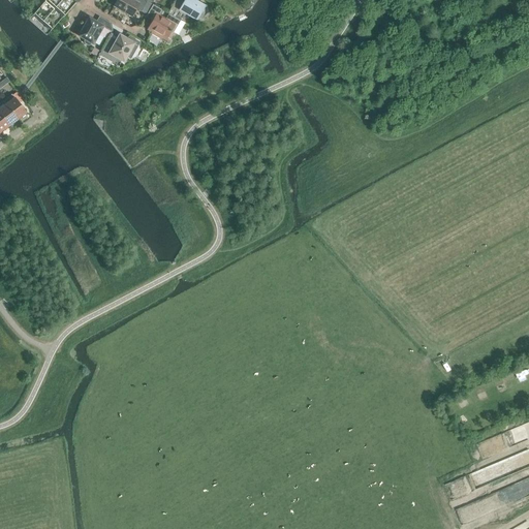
[(44,0),(33,14),(51,30),(63,16),(55,7),(45,0),(44,0)]
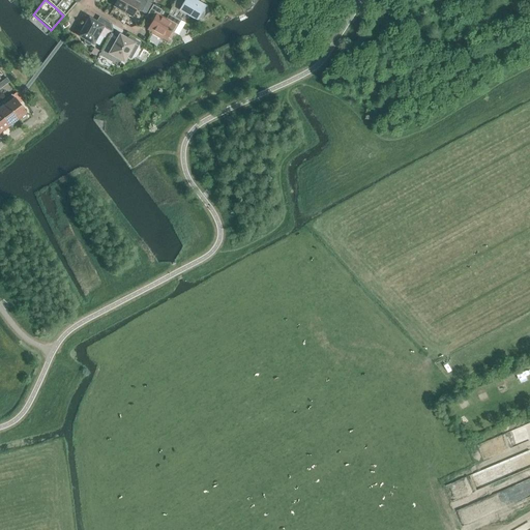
[(76,0),(61,0),(55,7),(63,16),(64,16),(77,1),(76,0)]
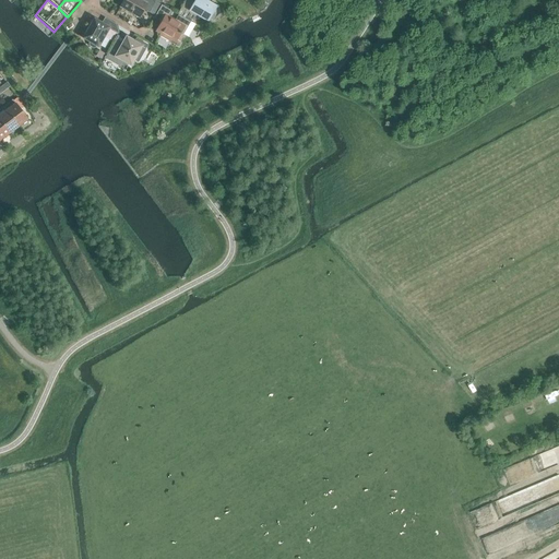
[(155,1),(153,0),(140,0),(139,0),(122,0),(119,7),(139,18),(143,9),(149,12),(155,1)]
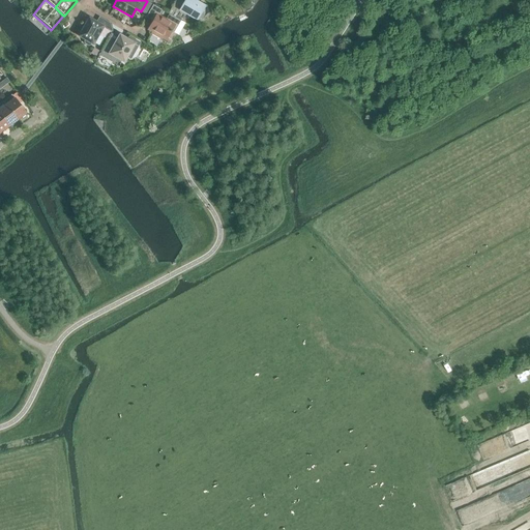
[(183,20),(186,15),(197,20),(205,6),(195,0),(184,0),(183,1),(180,0),(175,0),(168,13),(169,13),(175,17),(176,16),(183,20)]
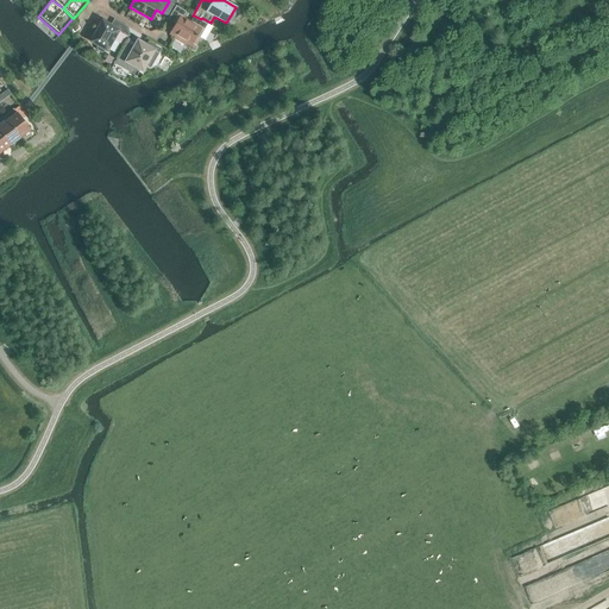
[(207,24),(201,19),(194,16),(190,22),(182,17),(186,11),(175,5),(168,18),(176,23),(170,32),(175,36),(175,38),(184,43),(186,43),(187,42),(190,44),(194,38),(195,38),(200,37),(207,24)]
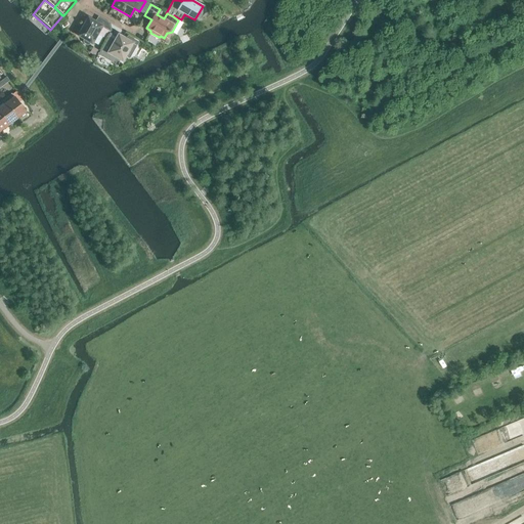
[(88,17),(78,36),(84,39),(83,41),(83,43),(87,45),(89,44),(90,43),(91,43),(101,26),(111,31),(108,23),(97,16),(94,22),(88,17)]
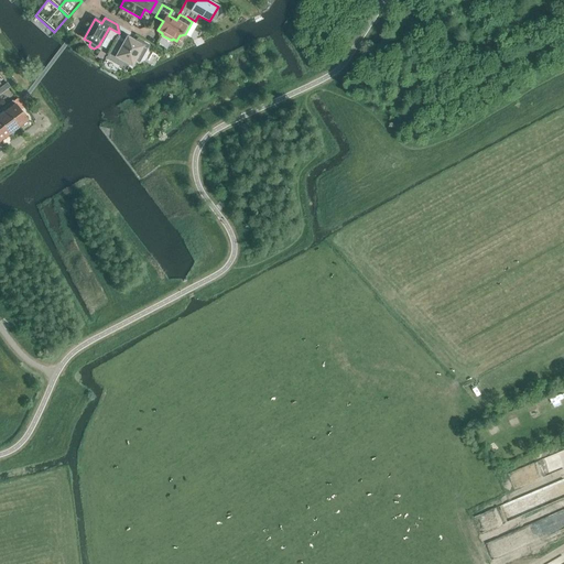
[(128,39),(125,44),(117,40),(106,57),(106,58),(114,62),(120,65),(122,61),(131,66),(134,60),(139,62),(148,45),(137,40),(136,43),(128,39)]
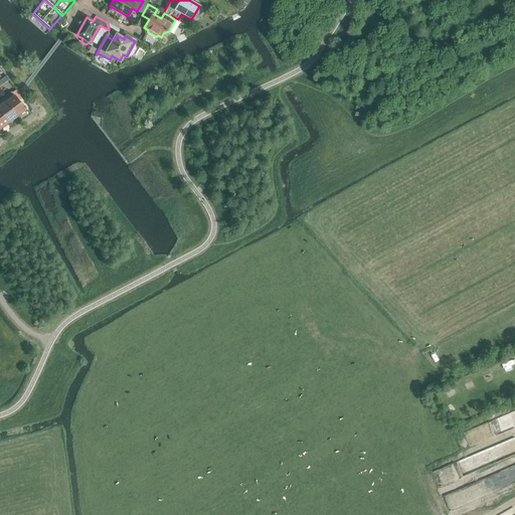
[(3,99),(5,102),(17,117),(25,111),(11,92),(3,99)]
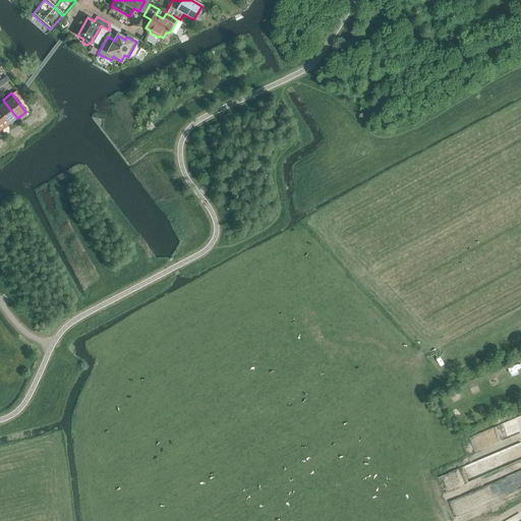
[(0,101),(0,113),(8,124),(17,118),(5,103),(3,100),(0,101)]
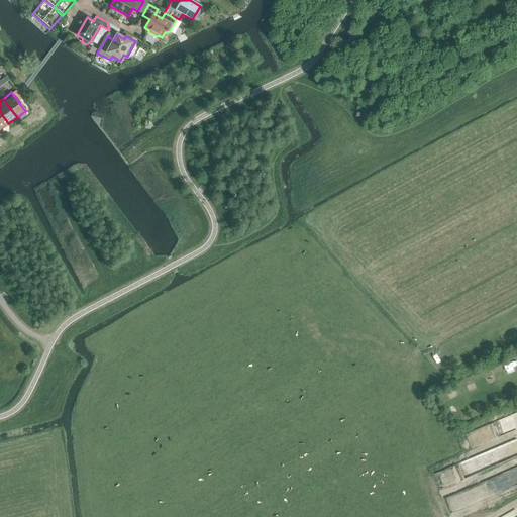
[(0,129),(0,130),(8,123),(0,112),(0,129)]
